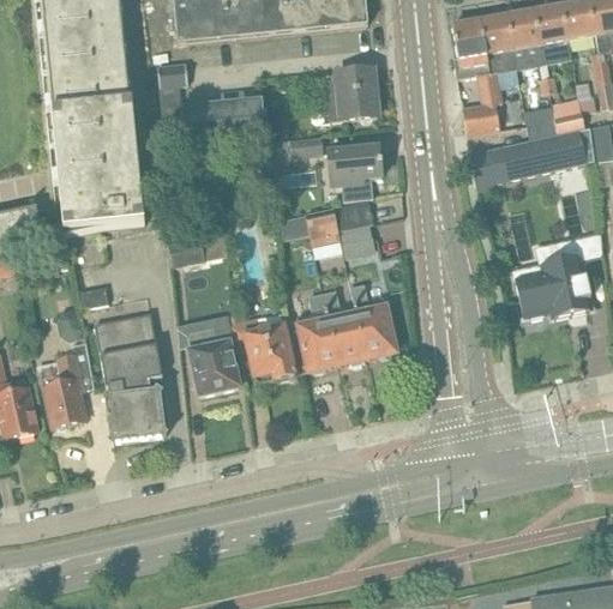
[(128,225),(145,224),(122,0),(42,0),(64,209),(65,224),(42,229),(37,206),(0,213),(0,249),(44,241),(104,228),(128,225)]
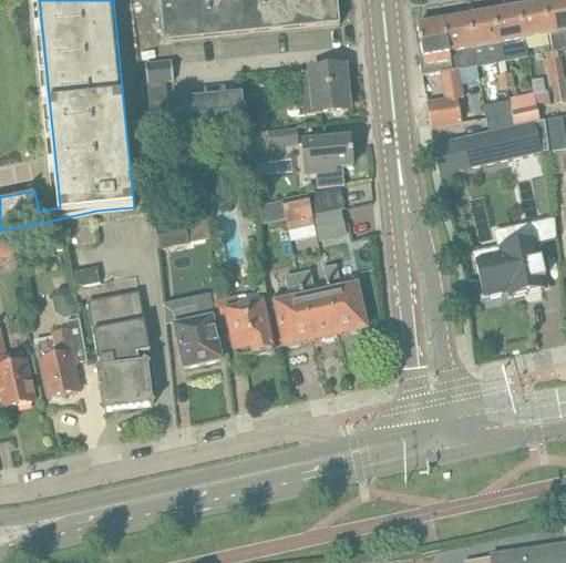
[(161,0),(165,40),(340,23),(337,0),(161,0)]
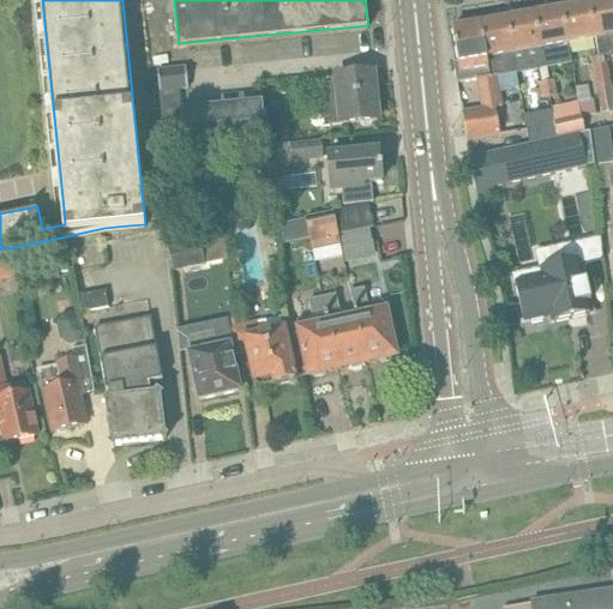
[(595,34),(589,0),(582,0),(562,4),(568,38),(595,34)]
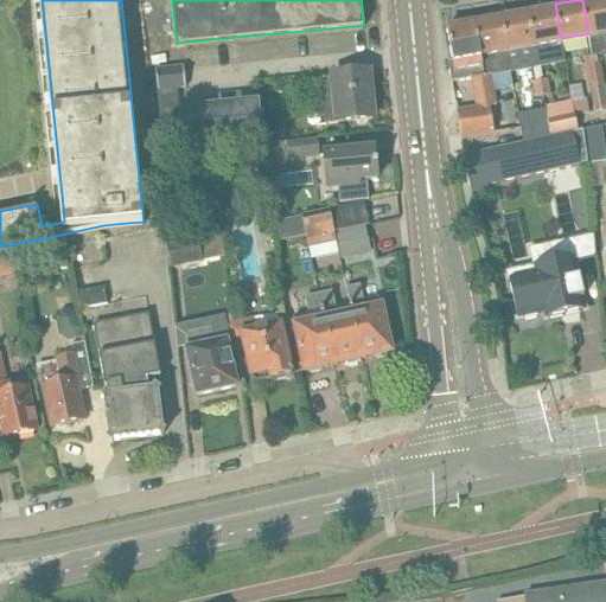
[(582,0),(588,33),(600,31),(604,46),(605,45),(605,0),(582,0)]
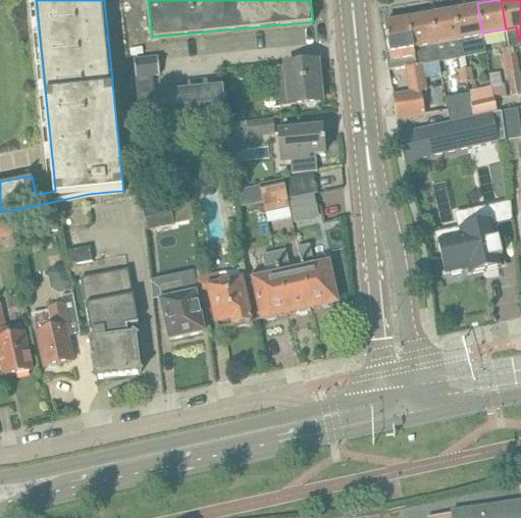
[(477,3),(454,8),(461,50),(485,46),(482,33),(477,3)]
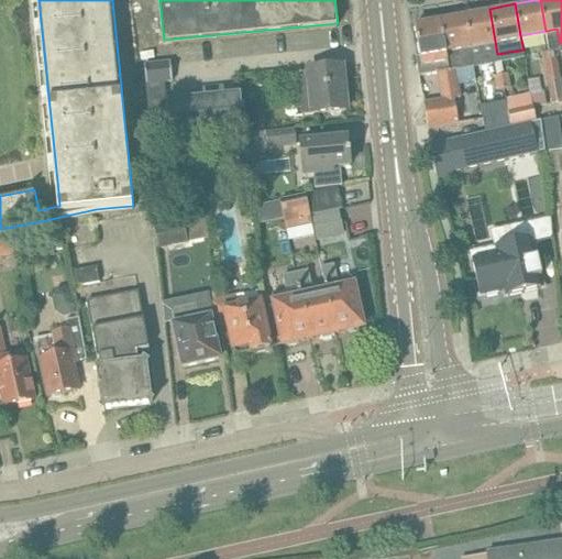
[(489,9),(466,12),(474,58),(497,54),(489,9)]
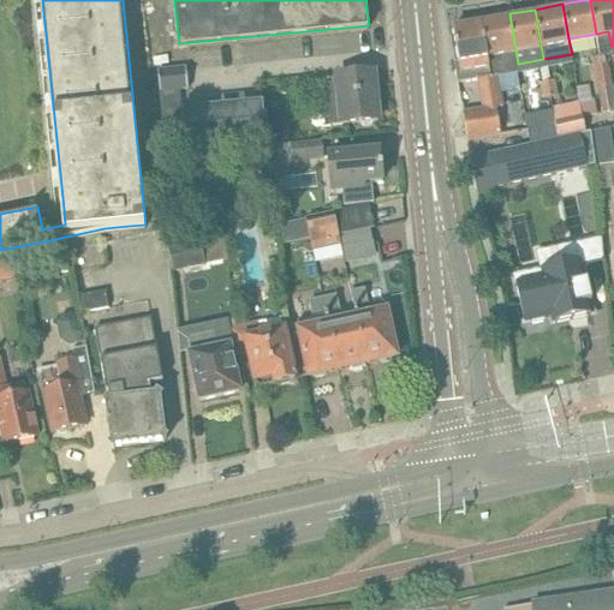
[(518,64),(510,13),(481,19),(490,69),(518,64)]
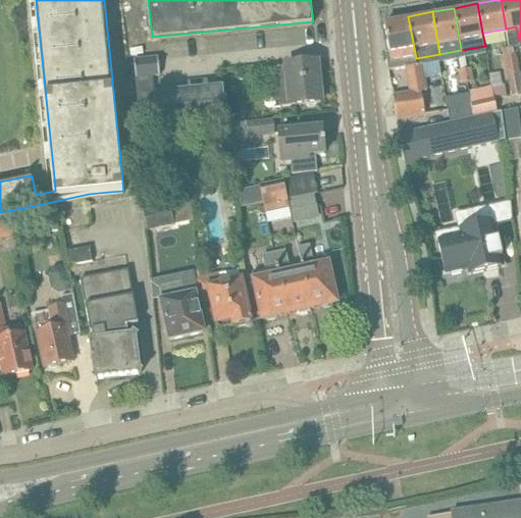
[(416,58),(408,16),(384,20),(389,49),(385,50),(388,67),(406,64),(411,89),(411,90),(421,88),(426,87),(424,73),(413,74),(410,62),(416,61),(416,58)]
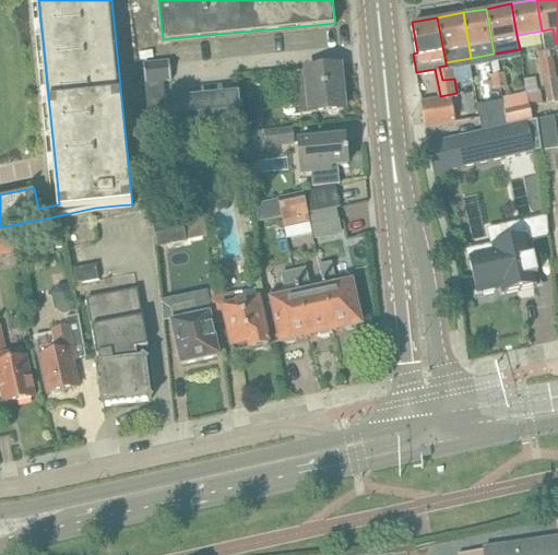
[(541,63),(553,61),(550,47),(538,48),(541,63)]
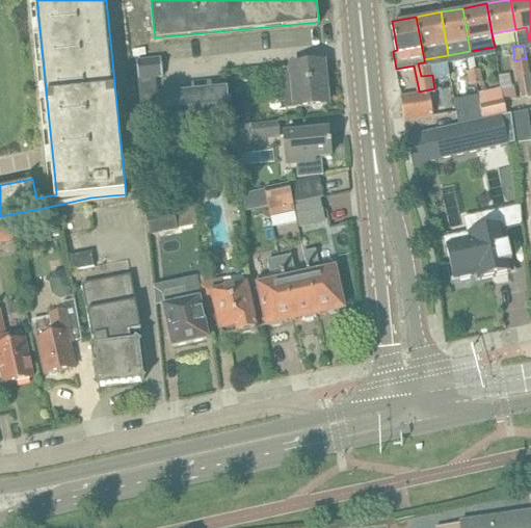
[(232,122),(230,107),(228,86),(158,94),(156,74),(163,73),(162,56),(137,58),(144,131),(232,122)]
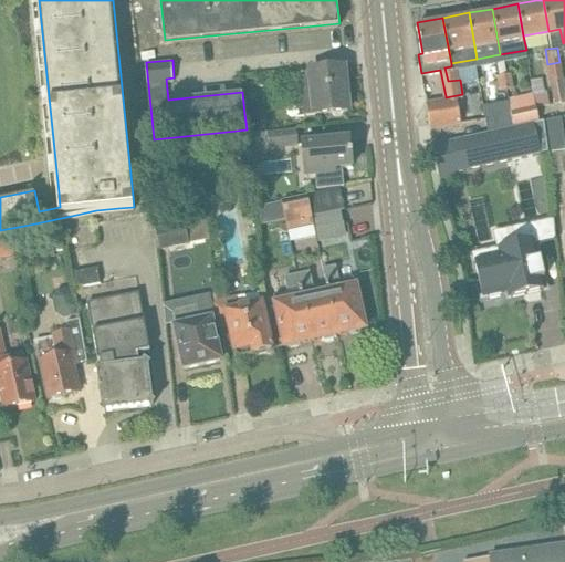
[(560,62),(547,64),(551,79),(556,77),(562,76),(560,62)]
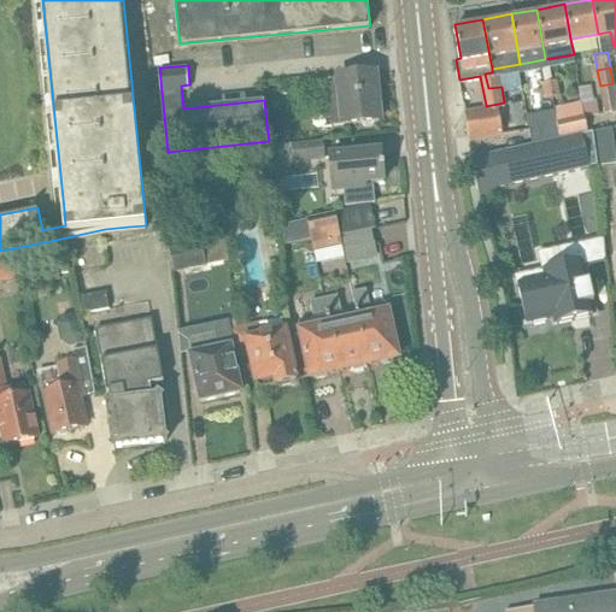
[(327,75),(329,99),(332,122),(356,119),(380,117),(375,70),(339,74),(327,75)]
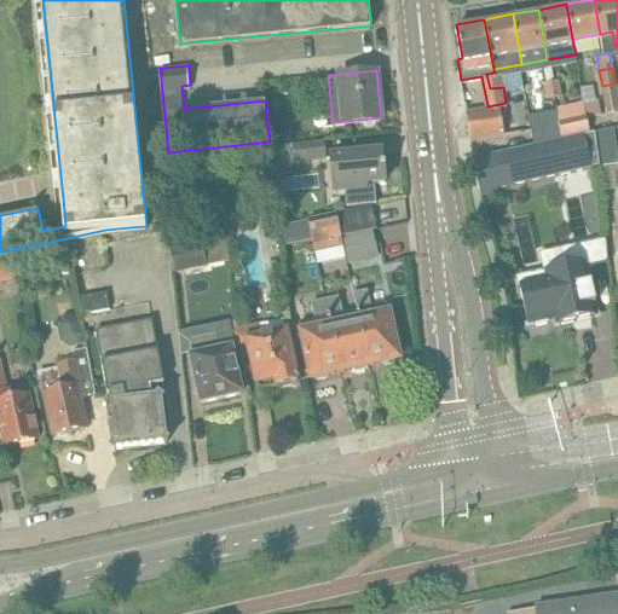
[(501,71),(494,73),(486,74),(490,88),(503,87),(501,71)]
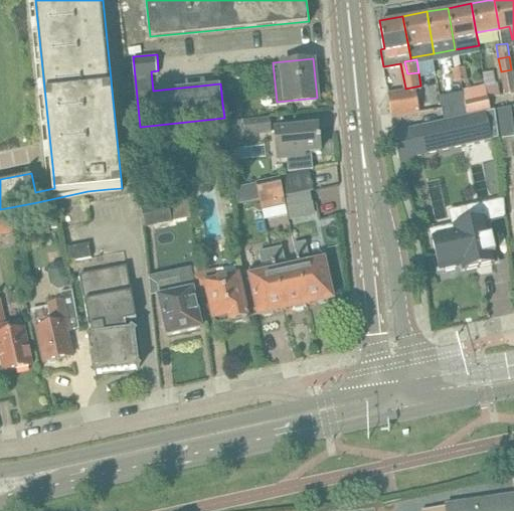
[(462,64),(453,66),(455,79),(465,77),(462,64)]
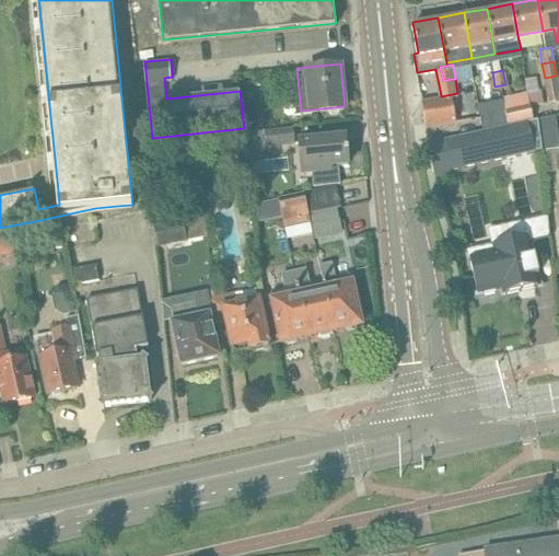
[(441,95),(421,99),(426,124),(456,118),(452,94),(441,96),(441,95)]
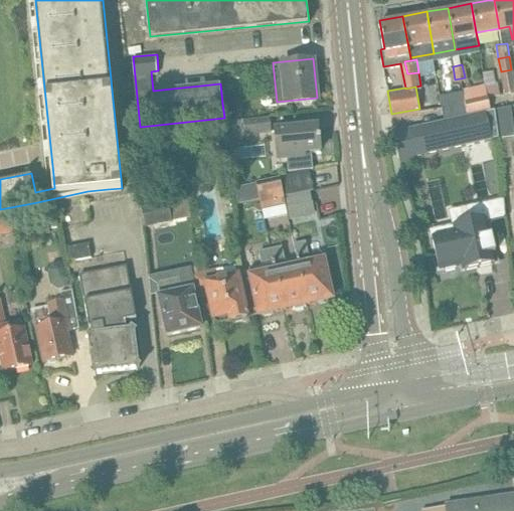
[(467,113),(465,101),(462,90),(440,96),(445,118),(467,113)]
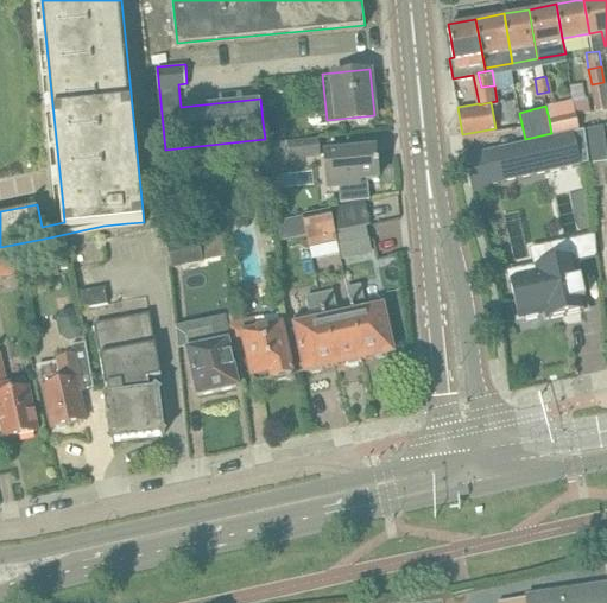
[(575,112),(549,119),(551,133),(579,127),(575,112)]
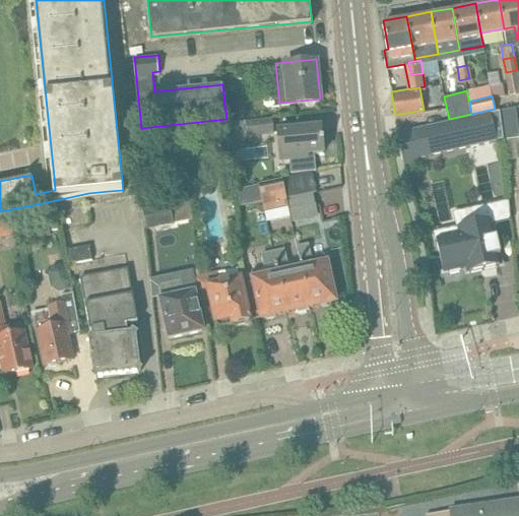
[(233,101),(234,116),(245,115),(244,100),(233,101)]
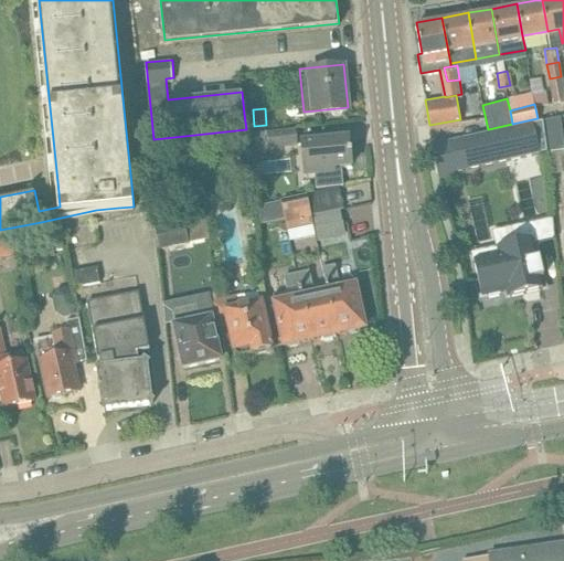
[(563,114),(547,116),(552,148),(563,146),(563,114)]
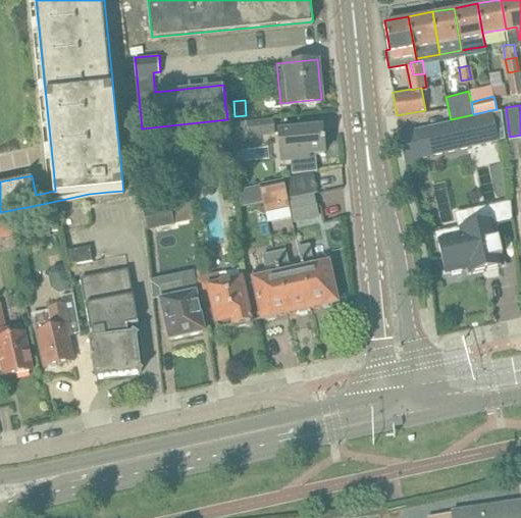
[(426,125),(432,153),(506,137),(500,109),(426,125)]
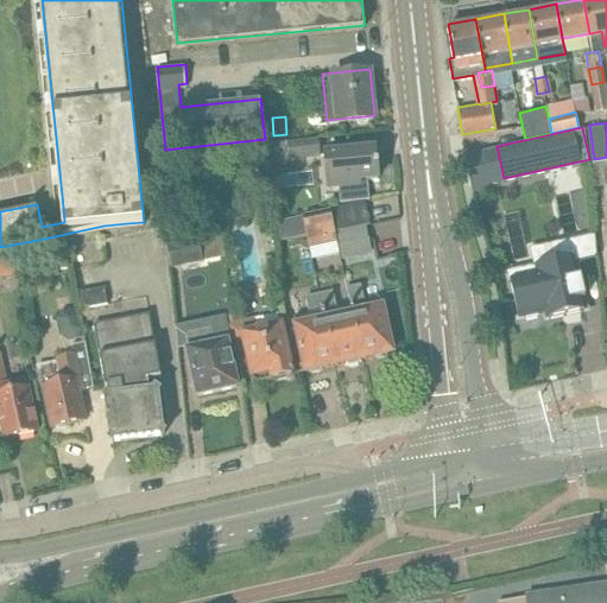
[(291,154),(322,152),(321,134),(290,135),(291,154)]
